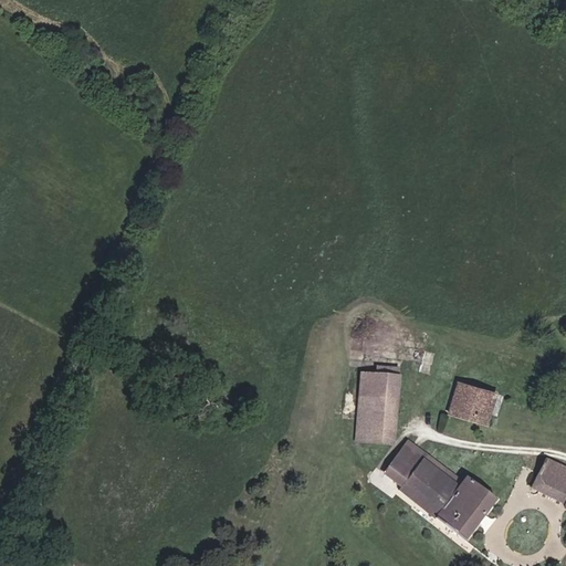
[(355,441),(392,444),(400,368),(375,367),(375,374),(362,374),(355,441)]
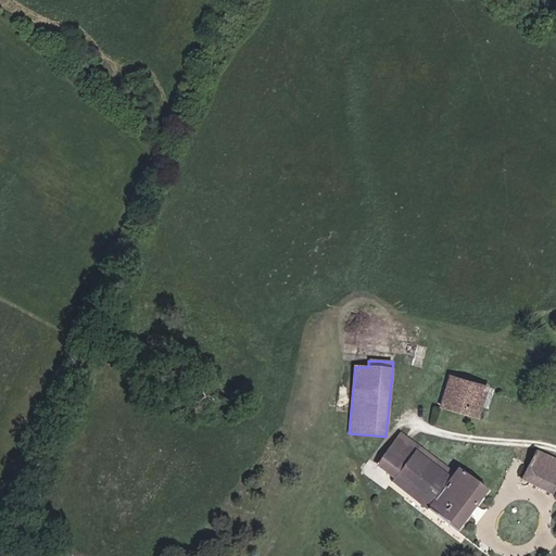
[(488,387),(451,376),(442,405),(478,417),(488,387)]
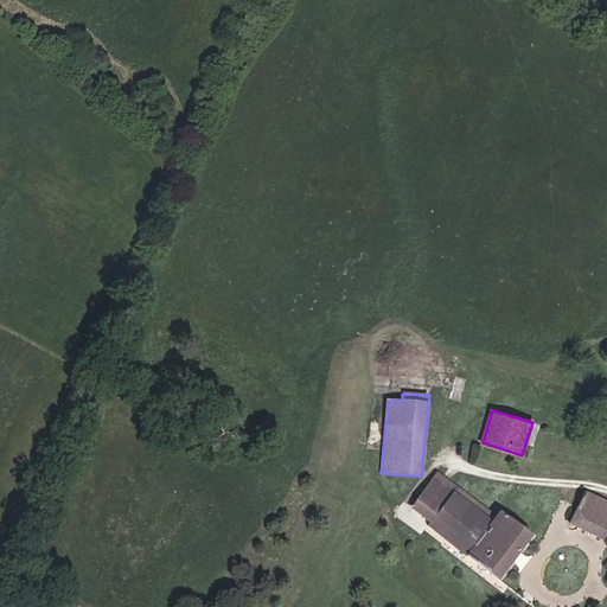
[(489,510),(492,504),(481,496),(478,502),(440,473),(413,506),(436,525),(429,535),(442,545),(446,542),(498,580),(532,535),(505,513),(503,512),(499,517),(489,510)]
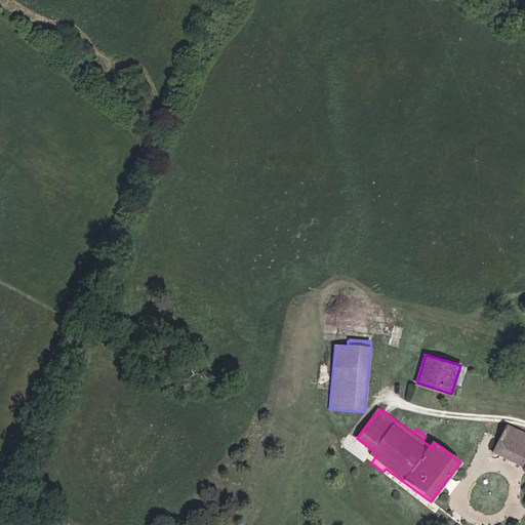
[(524,433),(509,425),(501,438),(493,452),(524,468),(524,470),(524,433)]
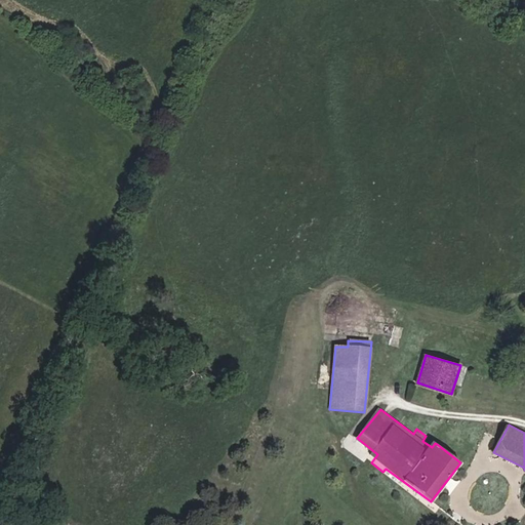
[(435,443),(426,436),(422,441),(432,447),(435,443)]
